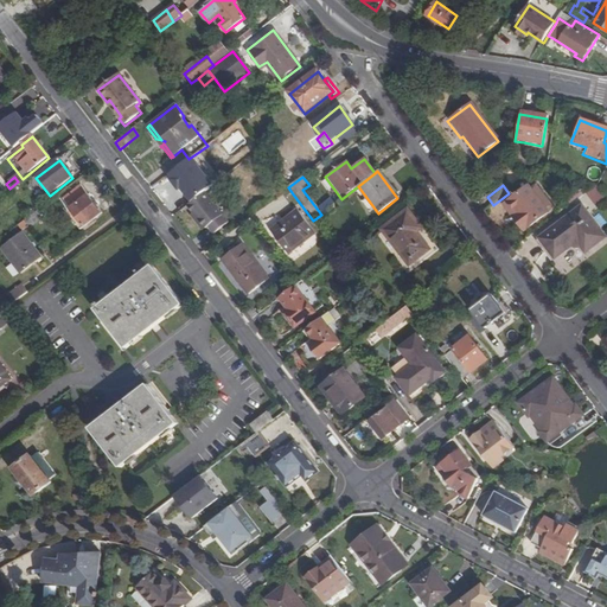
[(535,185),(529,189),(547,213),(553,210),(535,185)]
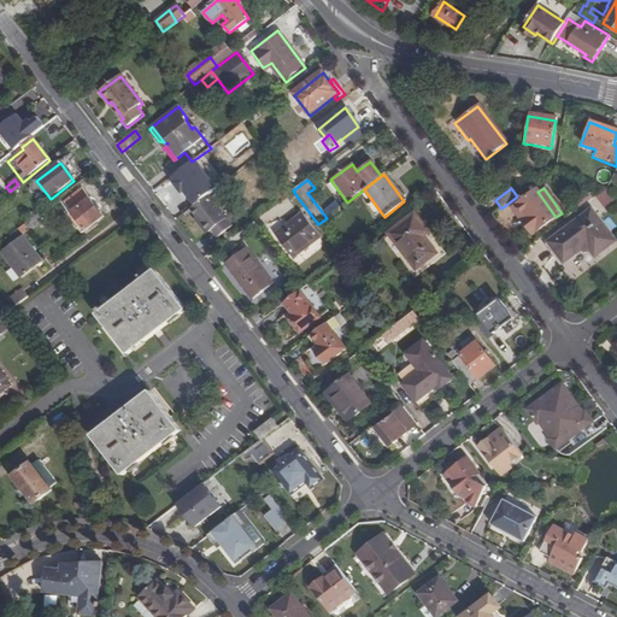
[(72,197),(60,206),(68,216),(71,213),(77,222),(74,225),(81,234),(104,218),(82,191),(74,197),(72,197)]
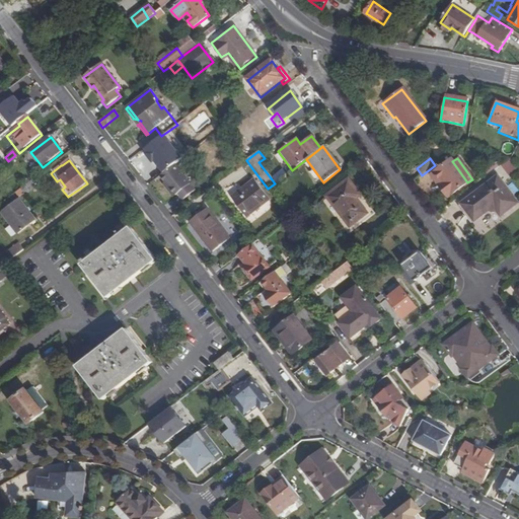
[(451,160),(434,173),(444,188),(441,190),(448,199),(468,183),(467,182),(452,161),(451,160)]
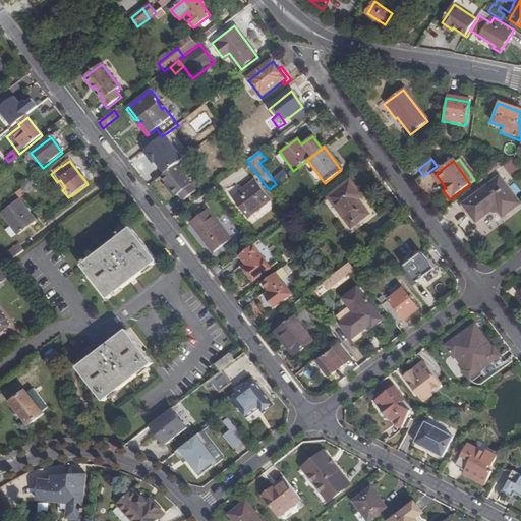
[(510,174),(517,168),(511,161),(504,166),(510,174)]
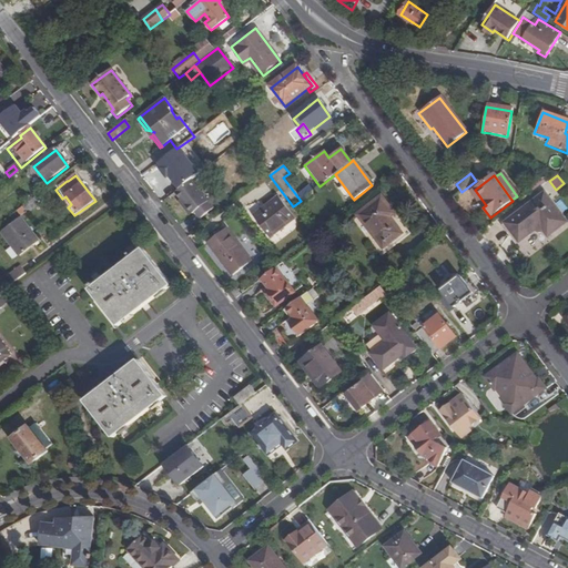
[(191,181),(174,193),(180,200),(191,215),(193,213),(199,220),(212,210),(191,181)]
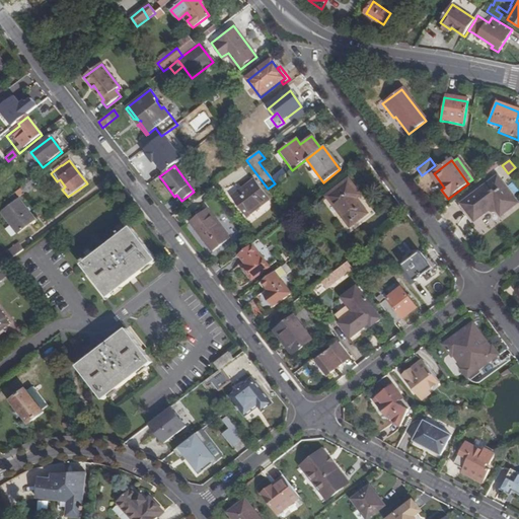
[(278,183),(288,174),(284,169),(274,178),(278,183)]
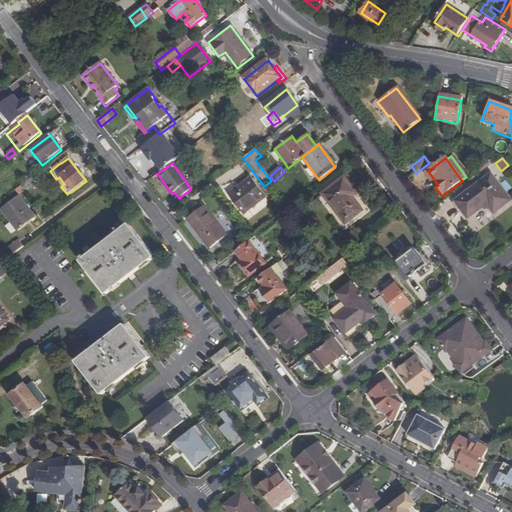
[(425,173),(435,187),(438,185),(428,171),(425,173)]
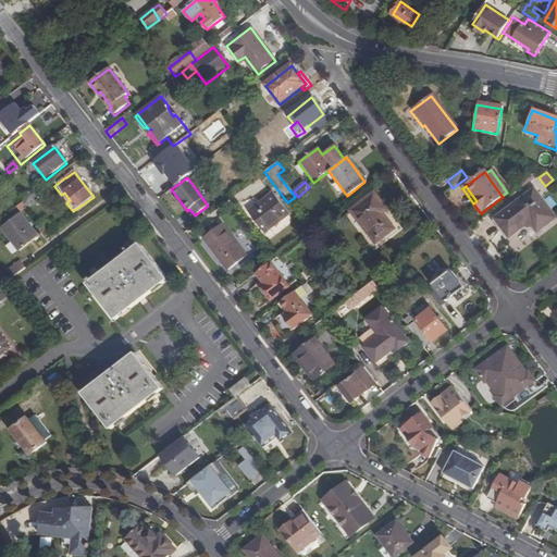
[(495,220),(509,238),(525,226),(527,227),(528,227),(529,227),(530,229),(531,227),(532,227),(537,233),(555,220),(532,190),(495,220)]
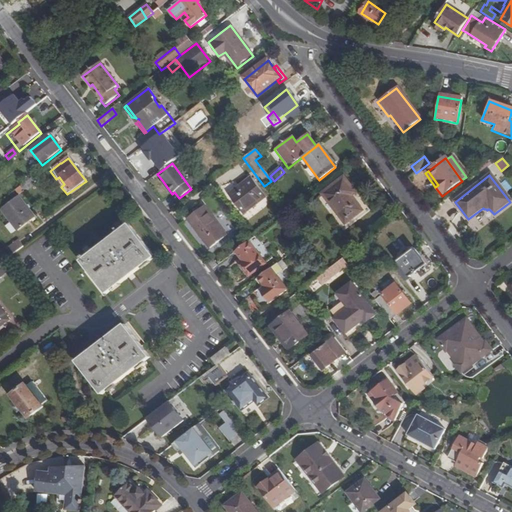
[(36,184),(32,178),(19,188),(23,193),(36,184)]
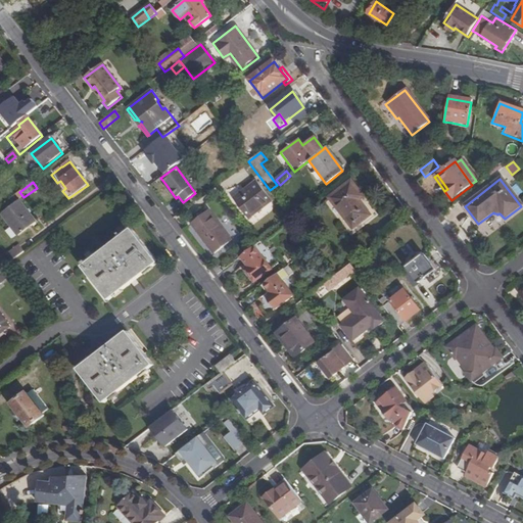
[(254,183),(231,200),(247,221),(270,203),(254,183)]
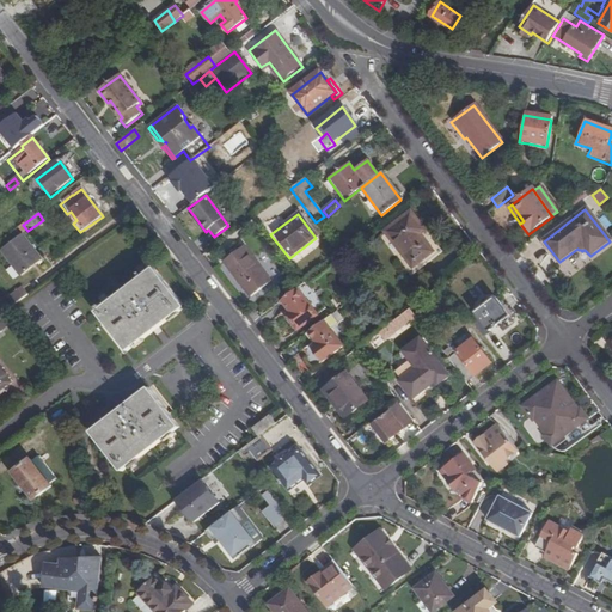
[(206,232),(194,215),(191,218),(202,233),(206,232)]
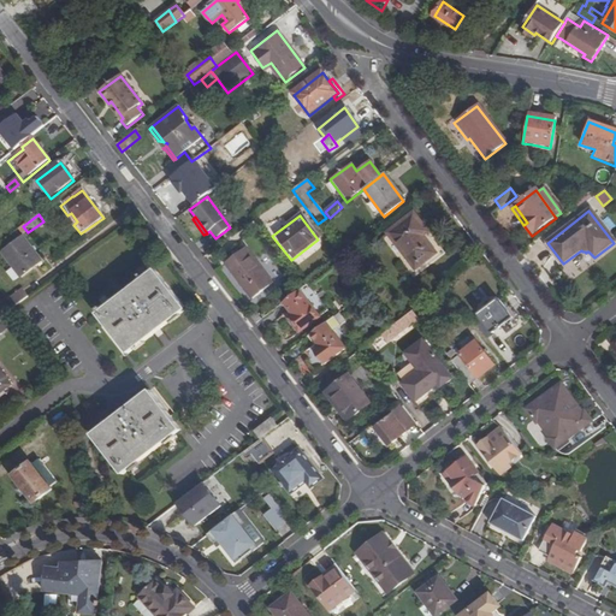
[(408,218),(383,237),(410,273),(431,259),(418,241),(422,237),(408,218)]
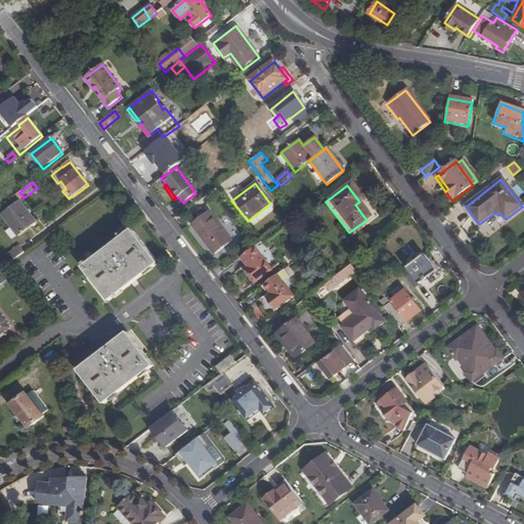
[(19,202),(2,215),(18,238),(37,224),(19,202)]
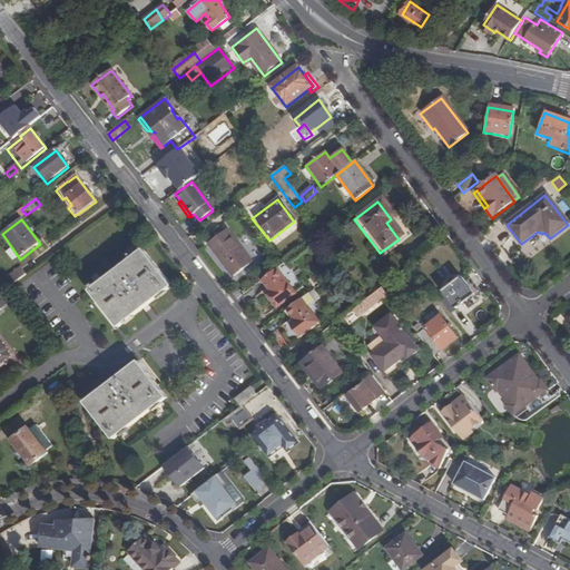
[(380,253),(354,219),(351,223),(379,261),(406,241),(391,219),(386,223),(399,239),(380,253)]
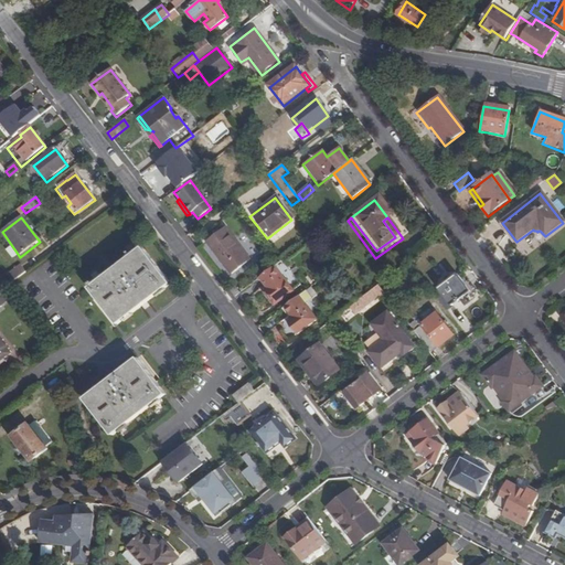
[(217,259),(215,260),(228,277),(248,262),(224,230),(204,245),(212,256),(214,254),(217,259)]
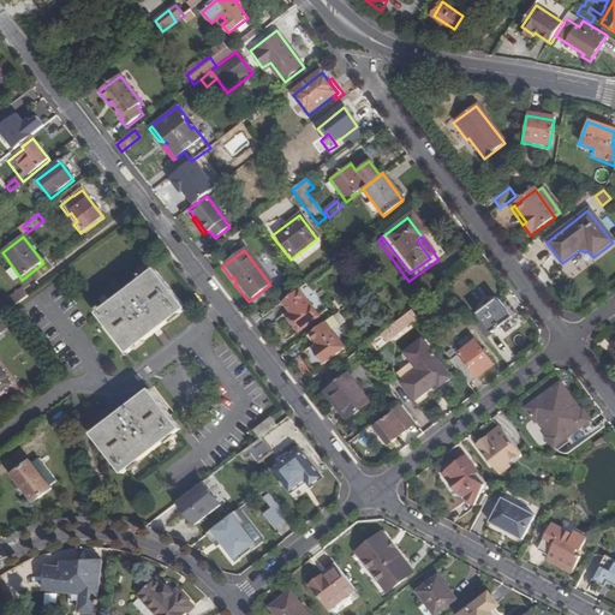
[(154,272),(96,316),(126,356),(184,310),(154,272)]
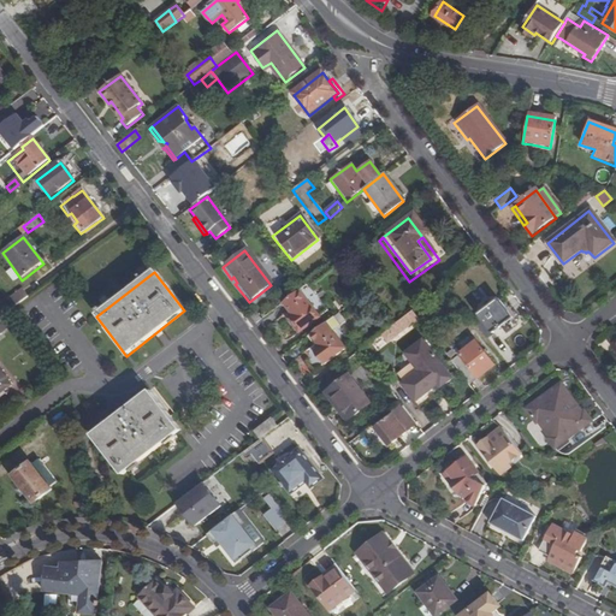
[(326,313),(306,285),(302,288),(278,307),(284,314),(298,333),(326,313)]
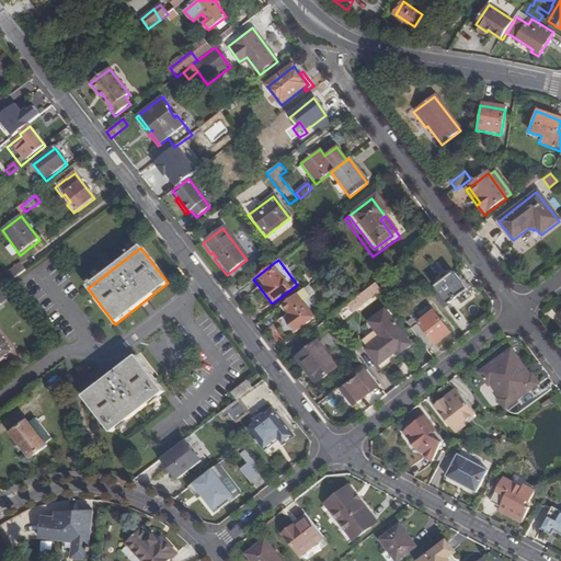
[(400,263),(378,279),(385,287),(405,271),(400,263)]
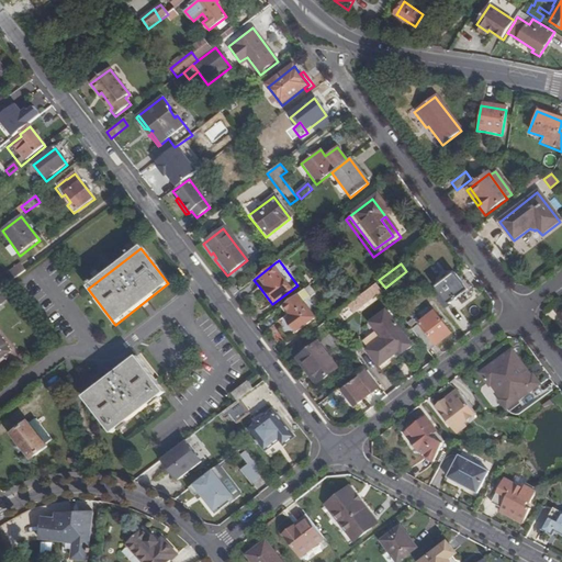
[(12,282),(25,272),(21,266),(8,276),(12,282)]
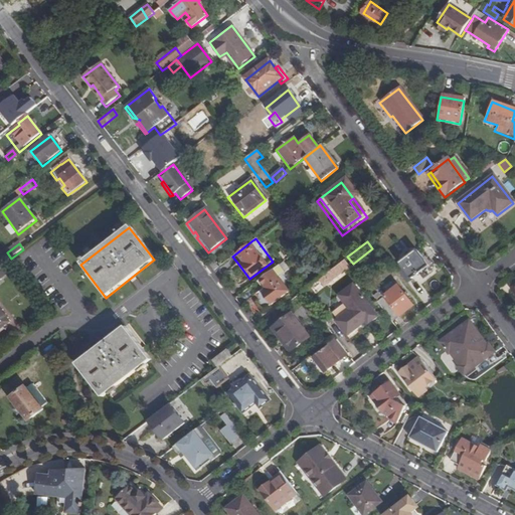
[(411,280),(418,274),(427,267),(420,258),(416,251),(399,265),(411,280)]
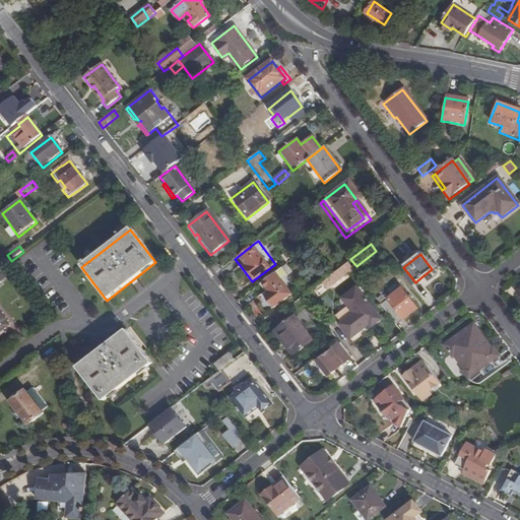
[(430,256),(425,260),(432,269),(423,276),(427,280),(437,272),(437,266),(430,256)]
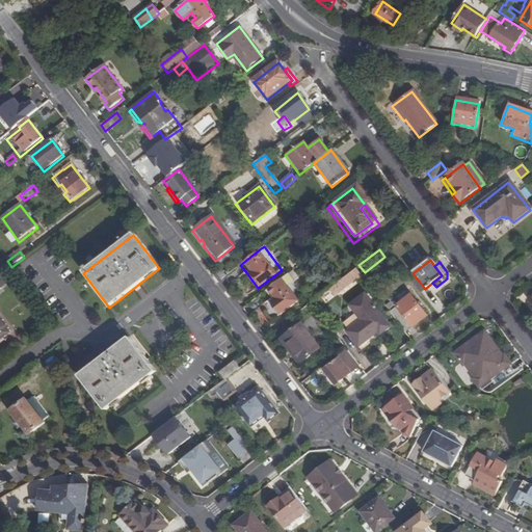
[(361,276),(354,268),(335,284),(341,292),(361,276)]
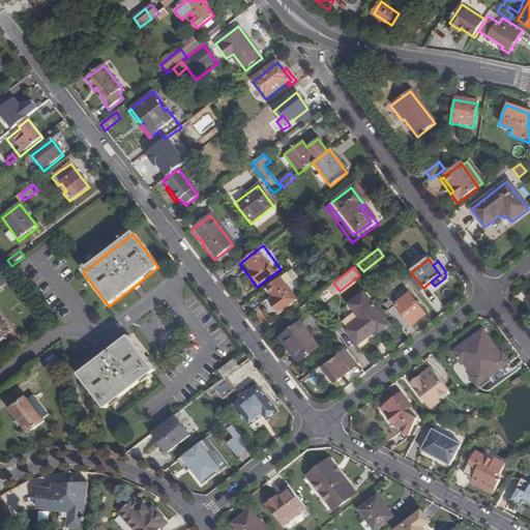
[(217,270),(214,273),(218,280),(223,276),(217,270)]
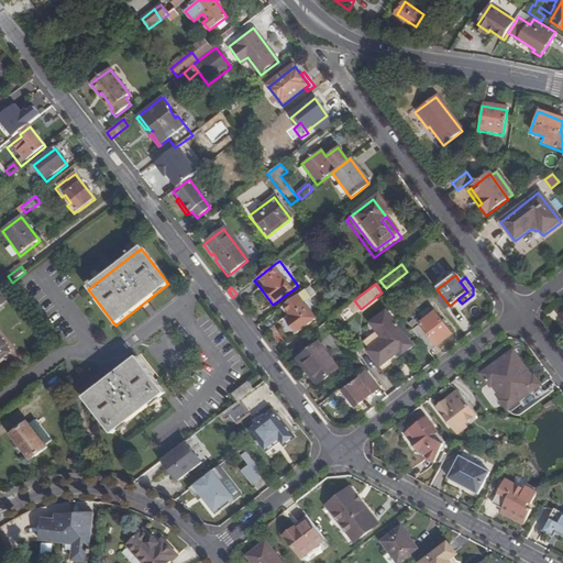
[(269,307),(273,305),(260,287),(256,289),(269,307)]
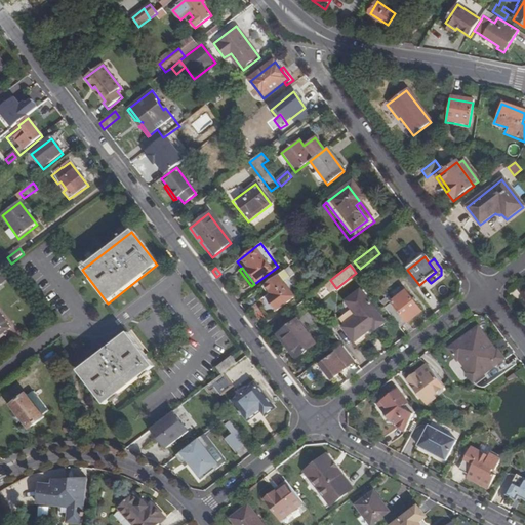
[(285,270),(265,285),(273,295),(269,299),(277,311),(296,296),(285,282),(291,278),(285,270)]
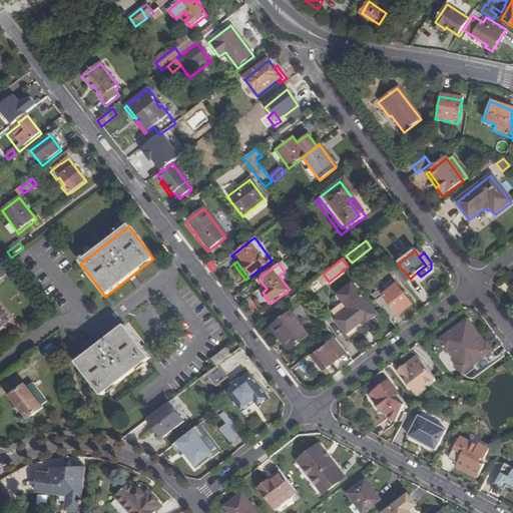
[(398,264),(393,268),(404,283),(410,279),(398,264)]
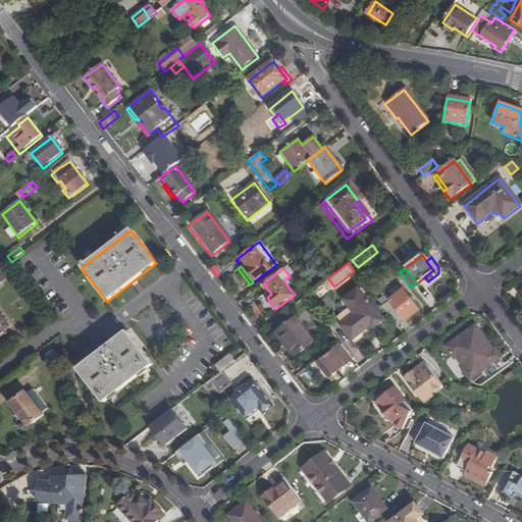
[(382,321),(357,288),(342,300),(348,308),(349,307),(355,314),(353,315),(338,326),(351,342),(370,326),(368,325),(372,322),(375,327),(382,321)]
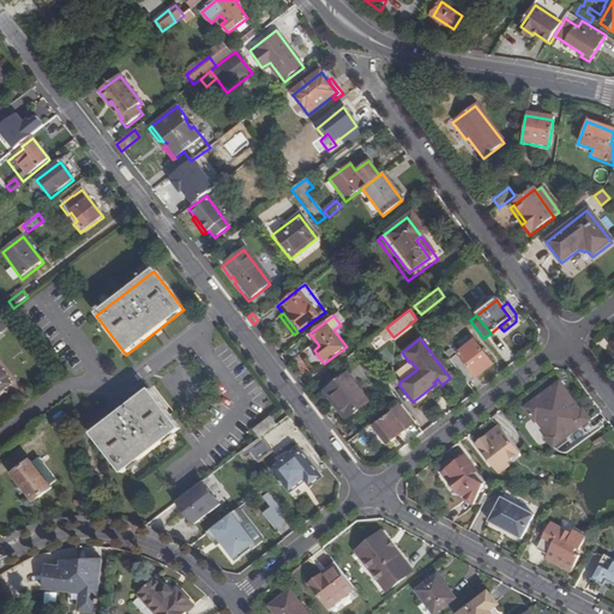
[(474,342),(449,361),(467,384),(492,365),(474,342)]
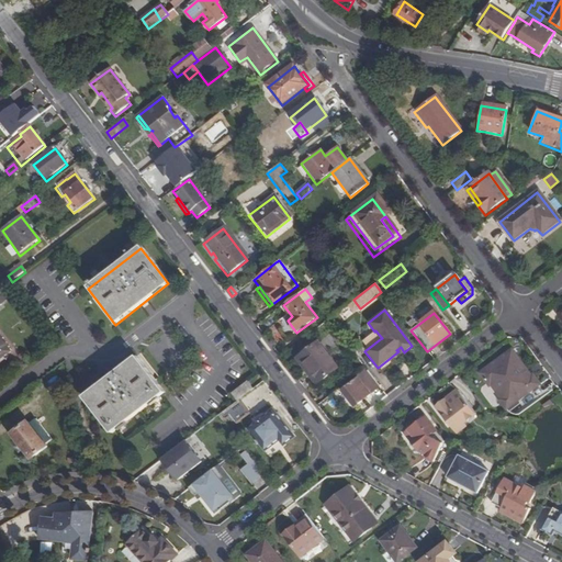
[(0,330),(0,358),(4,355),(13,348),(0,330)]
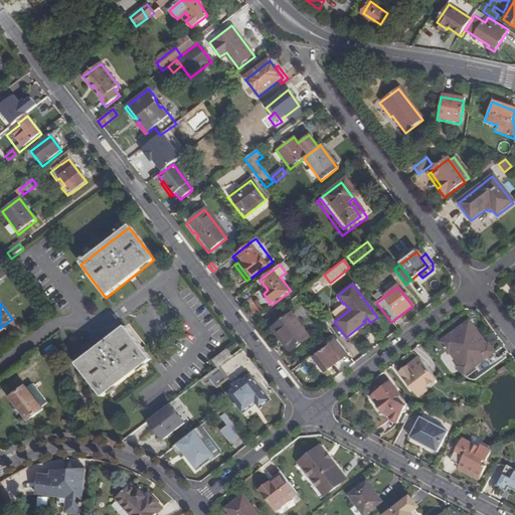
[(292,315),(275,327),(283,337),(286,336),(295,348),(309,338),(292,315)]
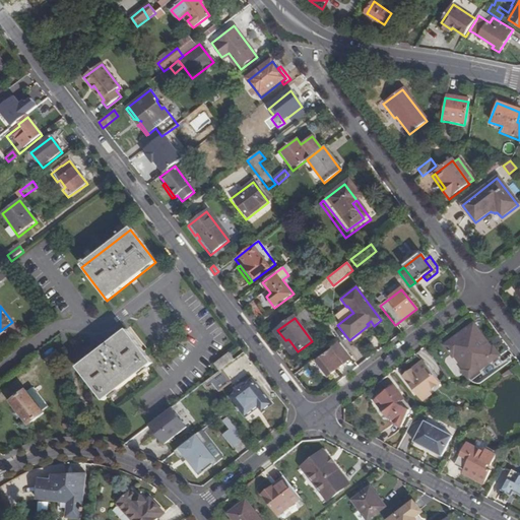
[(444,346),(446,348),(472,328),(491,348),(493,347),(473,324),(444,346)]
